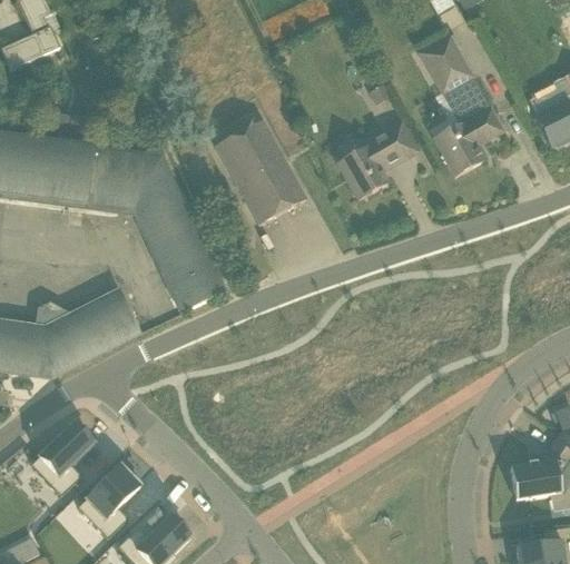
[(17,0),(33,35),(21,40),(0,47),(8,69),(29,62),(59,49),(50,29),(57,26),(45,0),(17,0)]
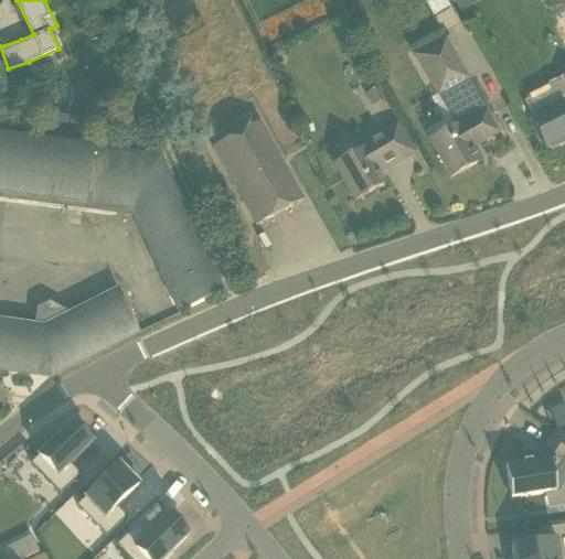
[(458,0),(462,9),(479,0),(458,0)]
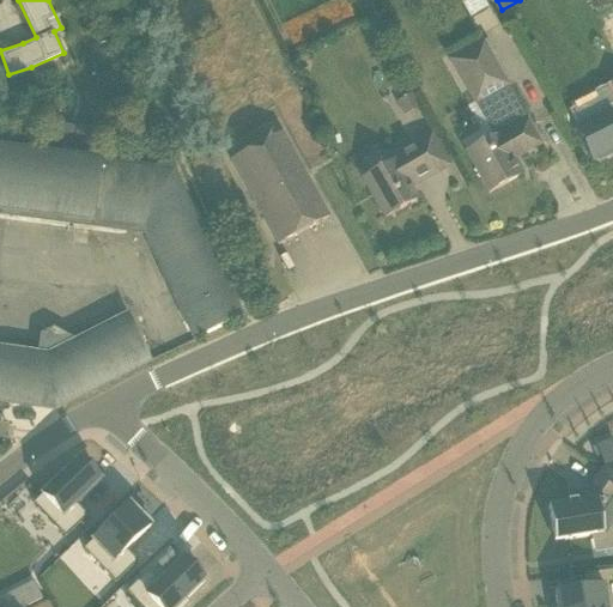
[(541,139),(509,82),(510,82),(484,36),(449,56),(492,132),(466,147),(489,188),(522,169),(515,155),(541,139)]
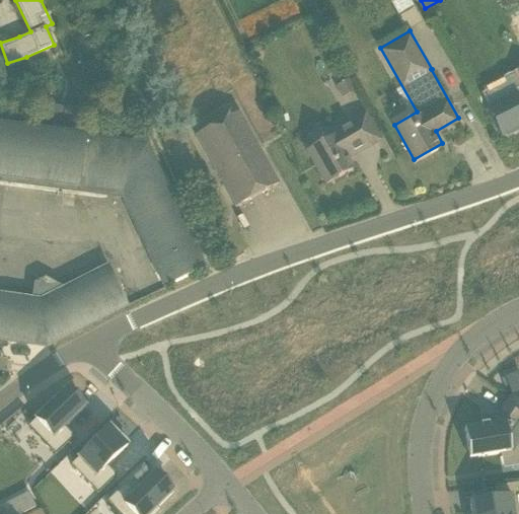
[(336,82),(342,94),(356,86),(349,75),(336,82)]
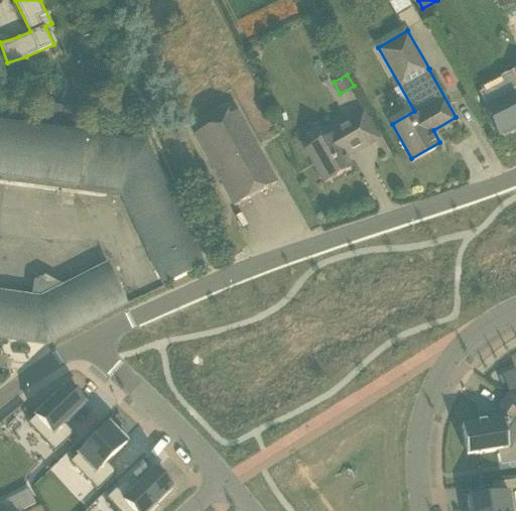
[(513,89),(485,104),(499,131),(503,129),(504,131),(514,126),(513,123),(515,121),(515,89),(514,91),(513,89)]
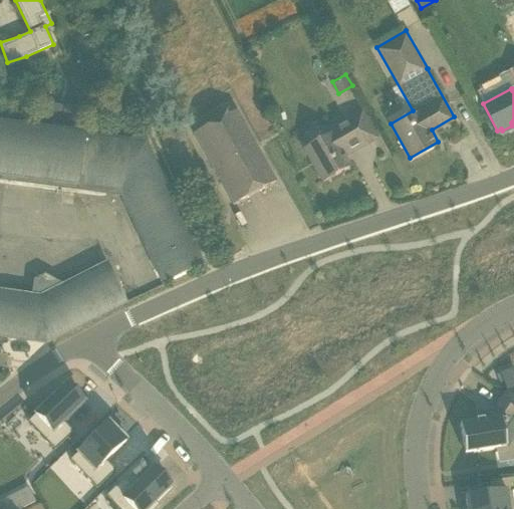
[(63,123),(65,102),(43,100),(41,120),(63,123)]
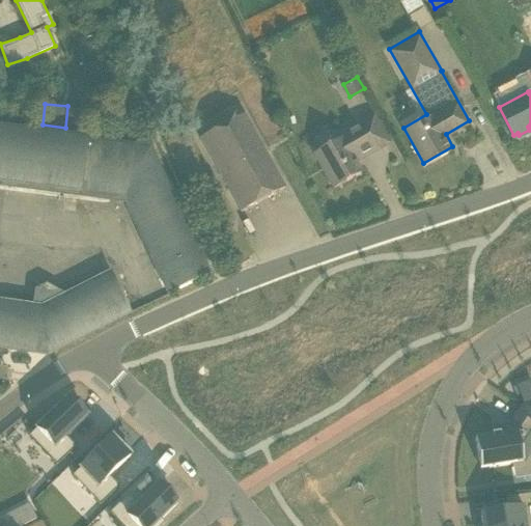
[(336,138),(314,150),(334,185),(361,169),(355,159),(390,138),(373,109),(333,133),(336,138)]
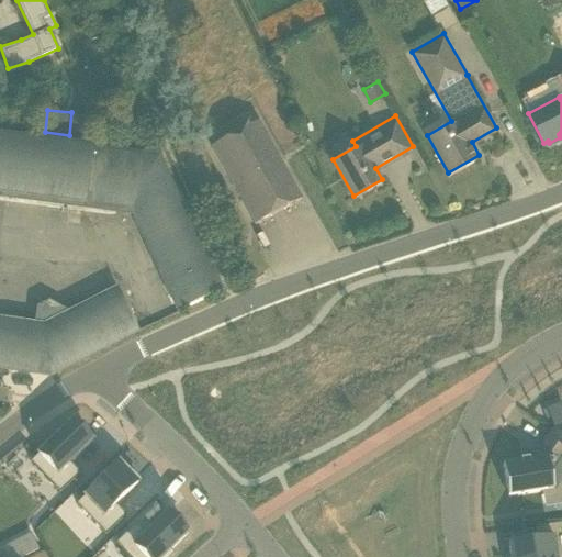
[(258,118),(212,143),(255,220),(301,195),(258,118)]
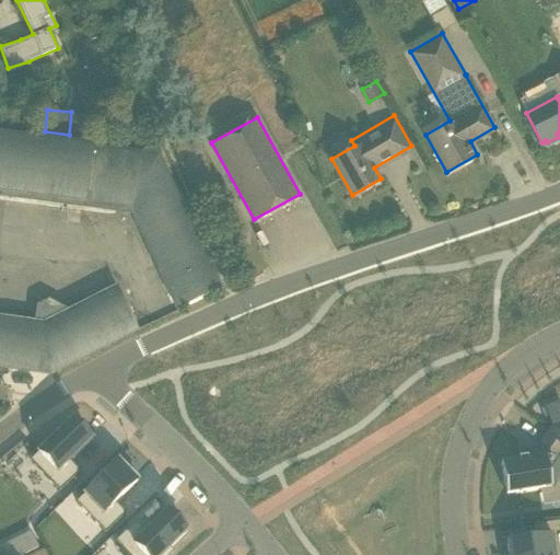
[(103,140),(104,131),(94,129),(93,138),(103,140)]
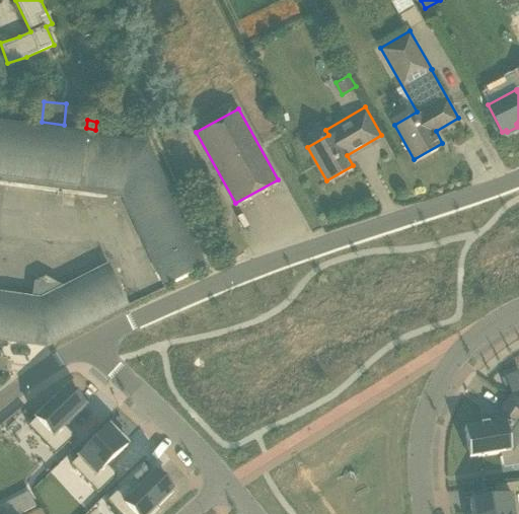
[(145,141),(0,122),(0,172),(121,189),(165,283),(204,265),(196,246),(145,141)]
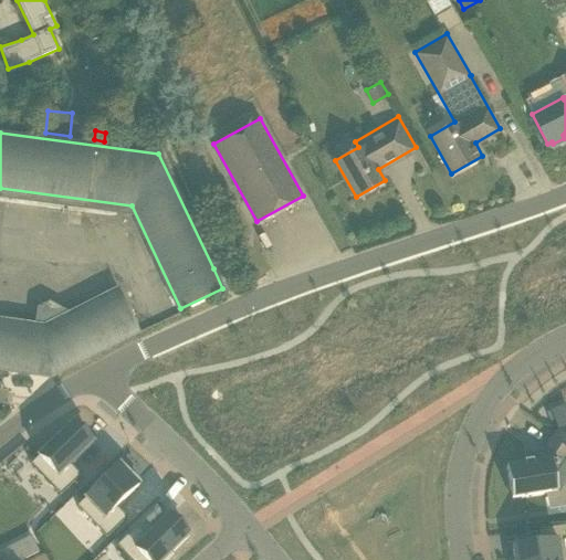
[(75,360),(138,329),(118,287),(72,312),(54,302),(35,310),(34,324),(4,319),(0,318),(0,365),(51,373),(75,360)]
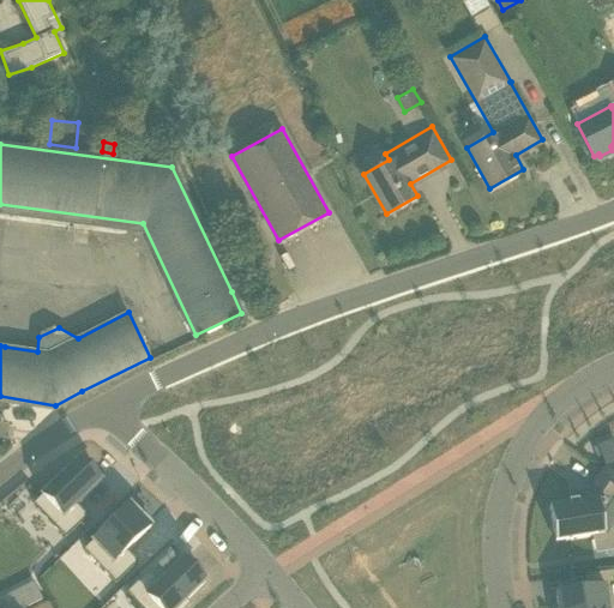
[(100,477),(79,456),(60,474),(56,471),(41,486),(44,489),(41,492),(53,504),(44,512),(65,534),(88,512),(76,500),(100,477)]
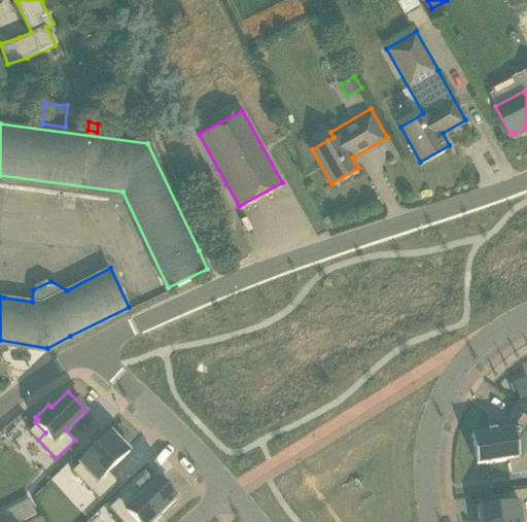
[(499,426),(471,431),(477,462),(519,454),(526,442),(526,403),(519,397),(499,426)]
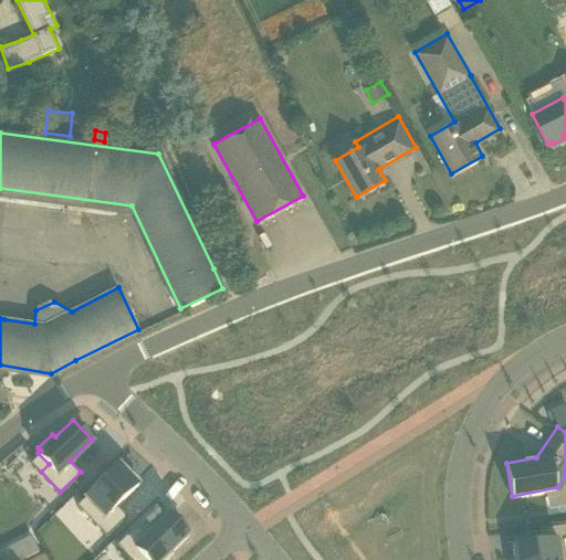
[(122,465),(119,462),(84,496),(95,506),(87,514),(106,534),(126,514),(116,504),(138,482),(135,478),(138,476),(125,462),(122,465)]
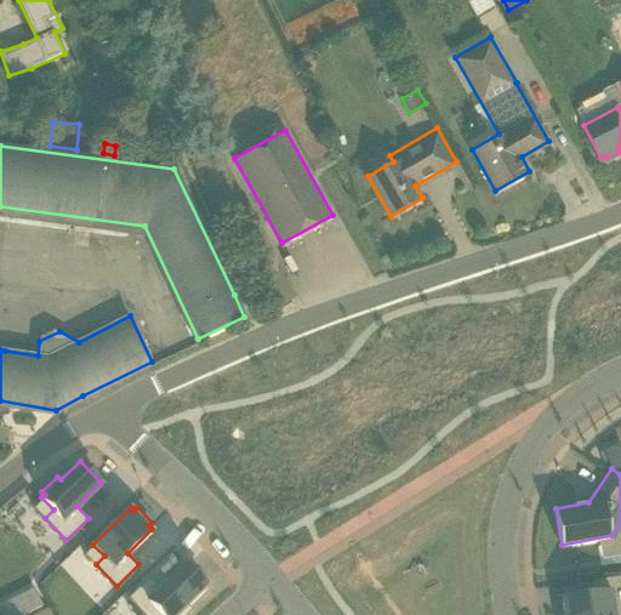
[(188,603),(208,585),(186,563),(161,586),(151,574),(127,596),(146,614),(152,614),(158,609),(163,614),(182,614),(191,607),(188,603)]
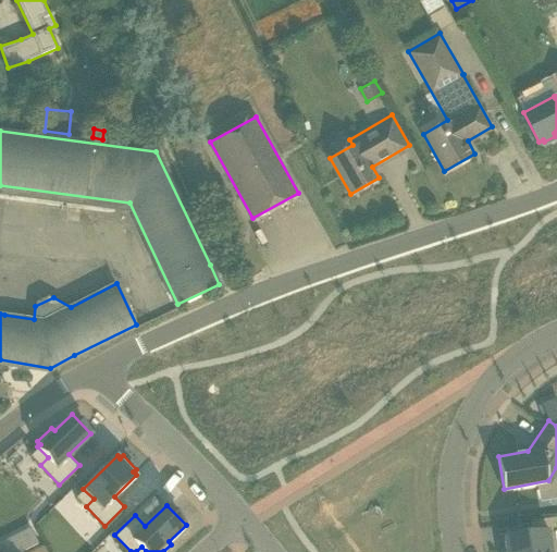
[(506,548),(502,549),(502,551),(556,551),(553,529),(556,528),(556,516),(556,515),(556,514),(531,518),(533,532),(504,537),(506,548)]
